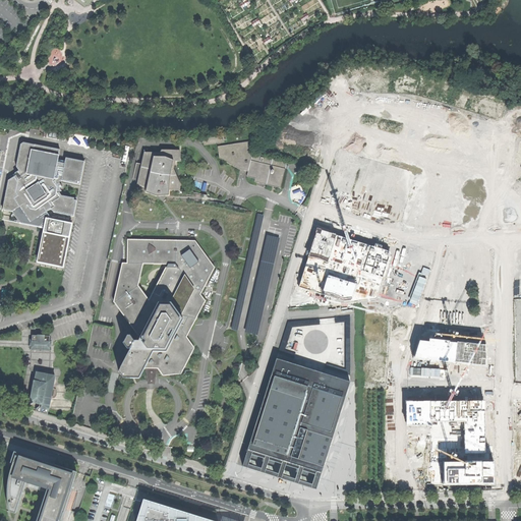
[(433,89),(435,82),(417,79),(416,85),(433,89)]
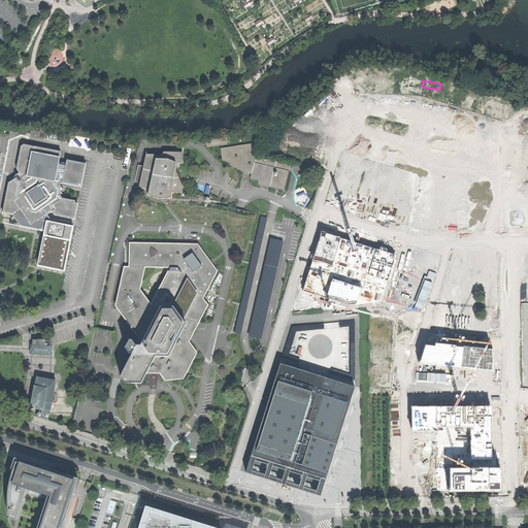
[(315,110),(304,126),(309,129),(320,113),(315,110)]
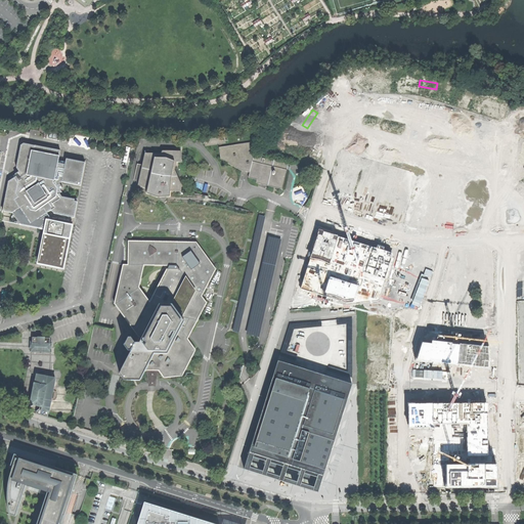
[(523,131),(523,125),(522,125),(523,118),(510,115),(508,122),(512,123),(511,125),(515,126),(514,129),(523,131)]
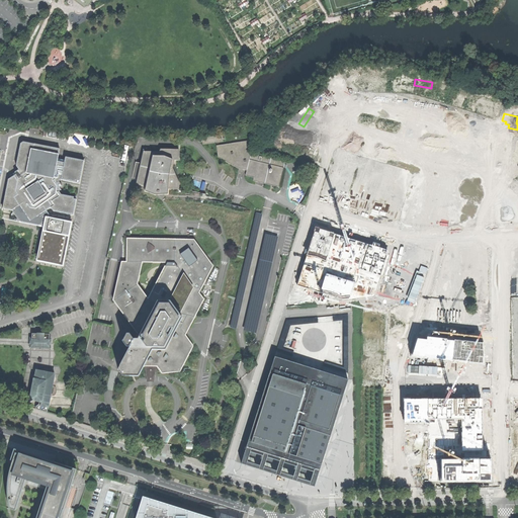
[(320,118),(314,136),(319,138),(325,120),(320,118)]
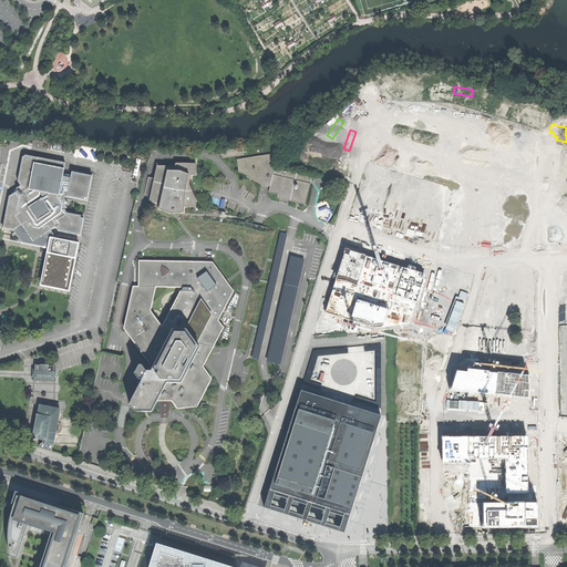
[(444,140),(450,144),(452,141),(443,134),(441,137),(444,140)]
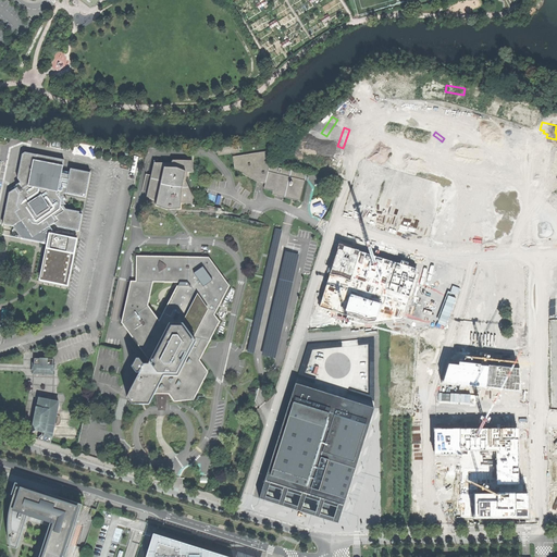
[(333,151),(336,146),(320,133),(316,138),(333,151)]
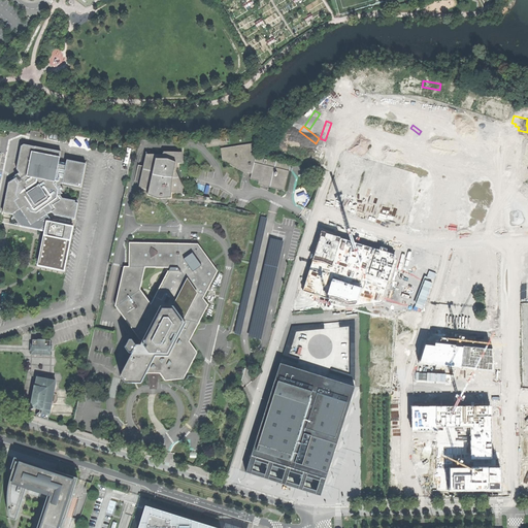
[(296,138),(289,136),(284,151),(291,153),(296,138)]
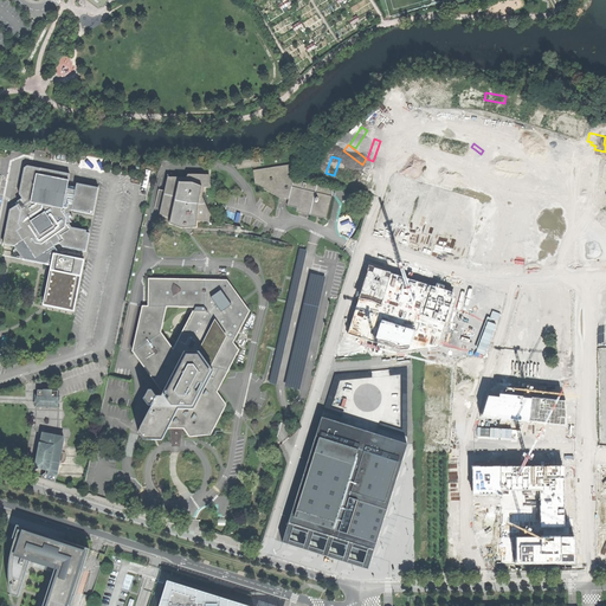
[(277,195),(289,199),(294,178),(298,165),(253,171),(253,176),(255,176),(256,185),(277,195)]
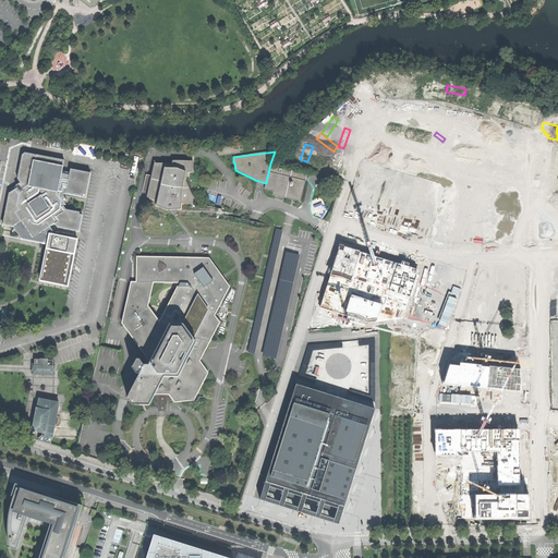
[(9,193),(3,225),(13,227),(22,240),(44,243),(49,240),(51,232),(51,229),(50,227),(56,223),(58,228),(80,232),(83,215),(80,214),(64,211),(62,208),(63,206),(67,204),(64,202),(67,199),(63,195),(65,194),(86,197),(91,173),(71,169),(70,172),(69,178),(61,177),(62,171),(64,160),(25,153),(22,155),(17,179),(21,183),(16,185),(17,187),(9,193)]
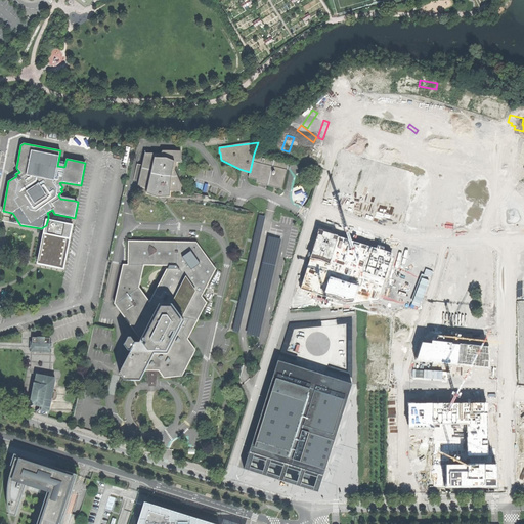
[(138,185),(147,188),(155,158),(165,158),(174,162),(171,179),(170,191),(181,192),(181,185),(175,170),(175,167),(176,162),(180,163),(180,151),(163,150),(161,154),(144,154),(138,185)]
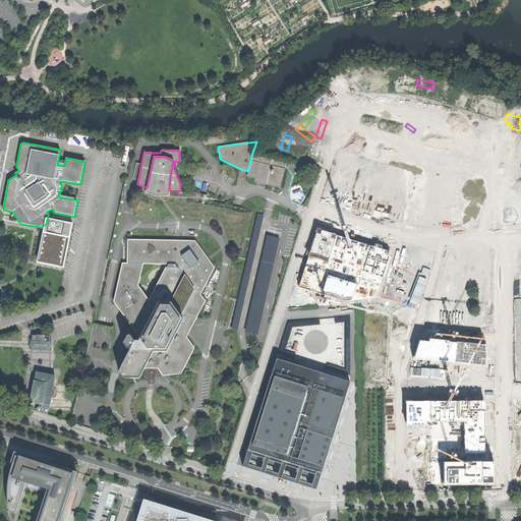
[(415,174),(343,152),(327,204),(400,225),(415,174)]
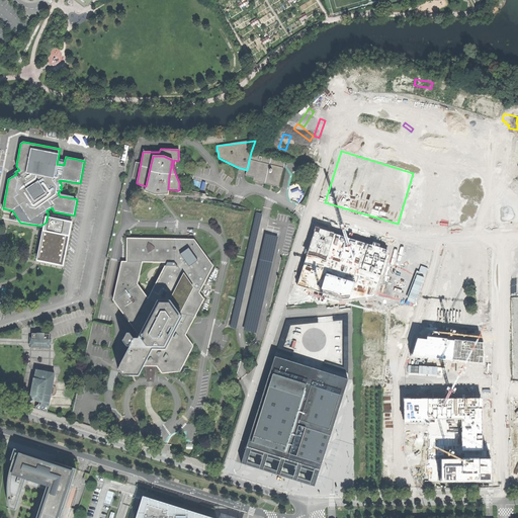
[(254,181),(279,187),(285,160),(251,152),(247,170),(246,175),(254,177),(254,181)]
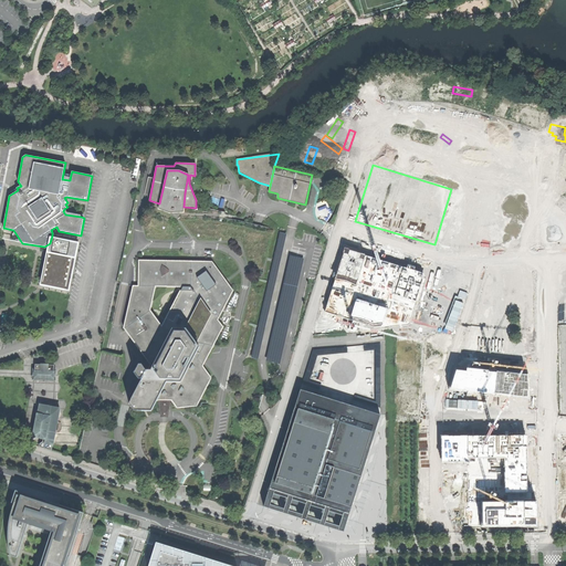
[(516,166),(500,175),(502,180),(507,177),(516,173),(517,175),(520,173),(516,166)]
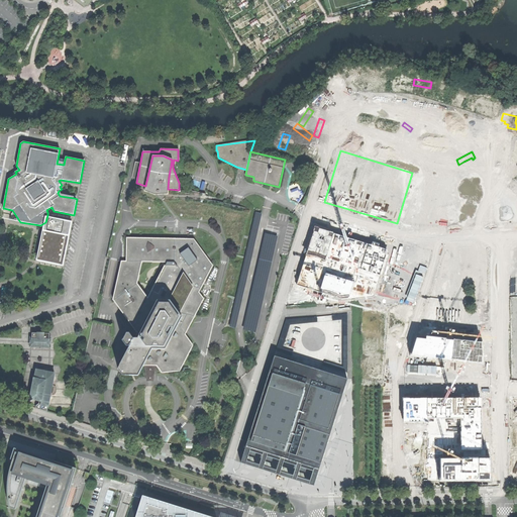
[(160,194),(168,194),(168,189),(169,177),(172,160),(163,156),(152,156),(145,186),(144,190),(153,194),(160,194)]
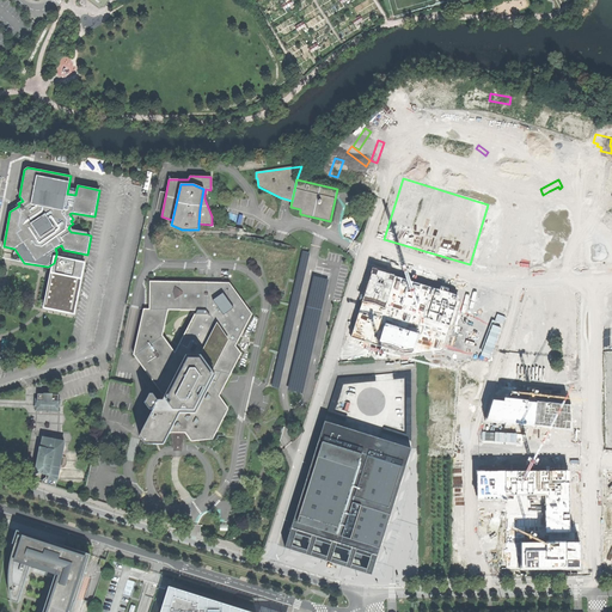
[(271,386),(279,389),(310,252),(303,251),(271,386)]
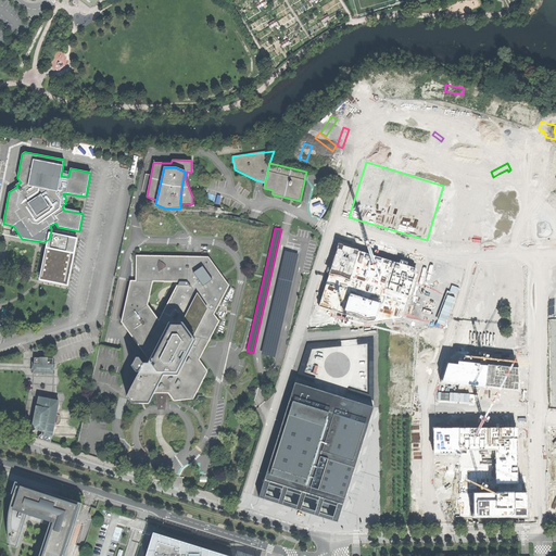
[(78,237),(51,231),(49,239),(48,247),(41,278),(68,283),(78,237)]
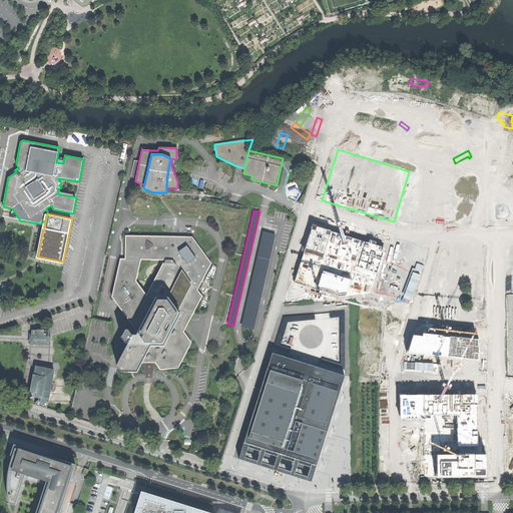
[(304,252),(295,283),(339,298),(371,295),(377,273),(385,247),(366,241),(332,231),(313,225),(304,252)]
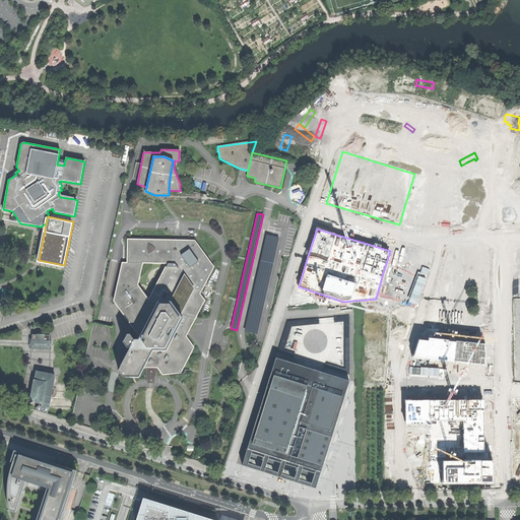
[(257,334),(279,238),(266,235),(245,331),(257,334)]
